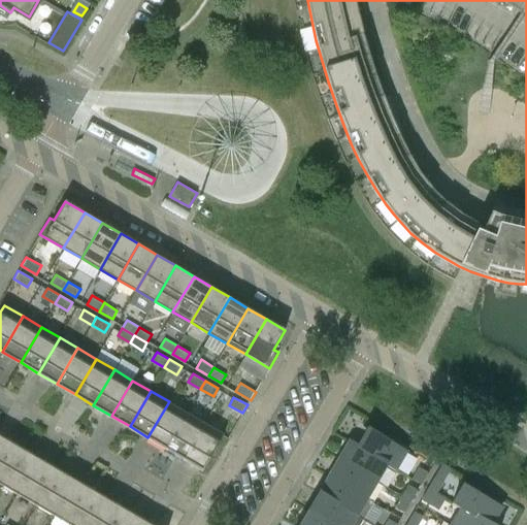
[(147,437),(166,448),(187,413),(169,401),(147,437)]
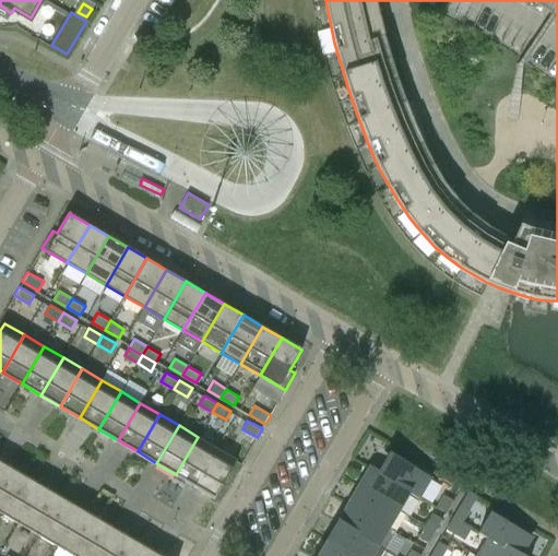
[(194,485),(217,448),(198,437),(176,474),(194,485)]
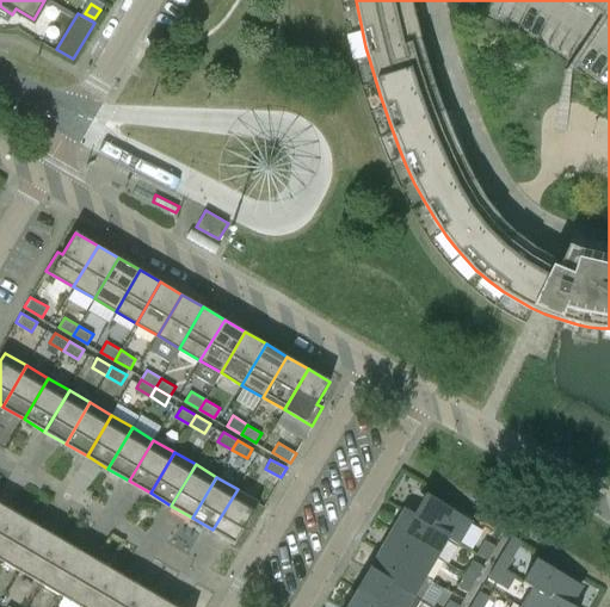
[(259,502),(238,489),(213,530),(235,543),(259,502)]
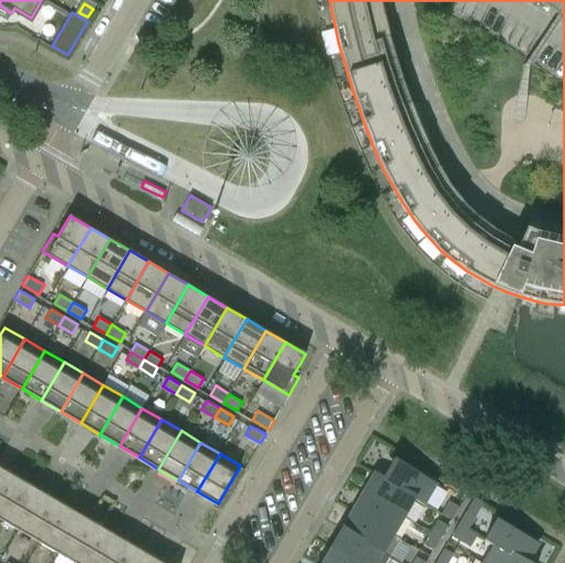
[(417,497),(416,498),(425,503),(437,483),(398,460),(387,478),(387,479),(417,497)]
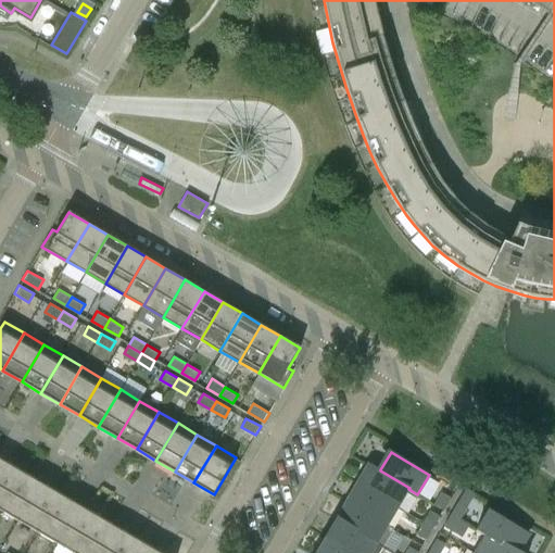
[(0,506),(21,470),(2,460),(0,462),(0,506)]
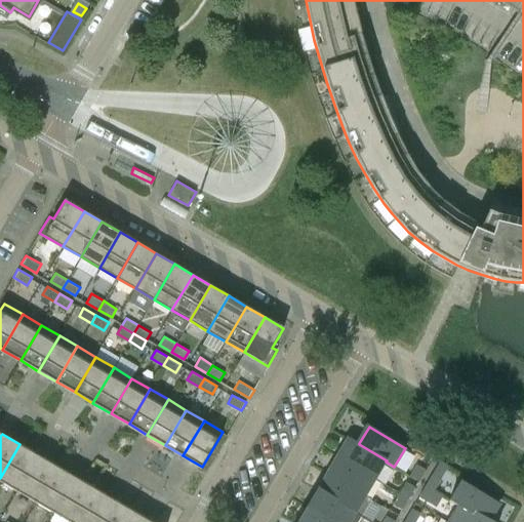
[(376,477),(386,462),(387,460),(359,444),(359,443),(351,438),(340,456),(376,477)]
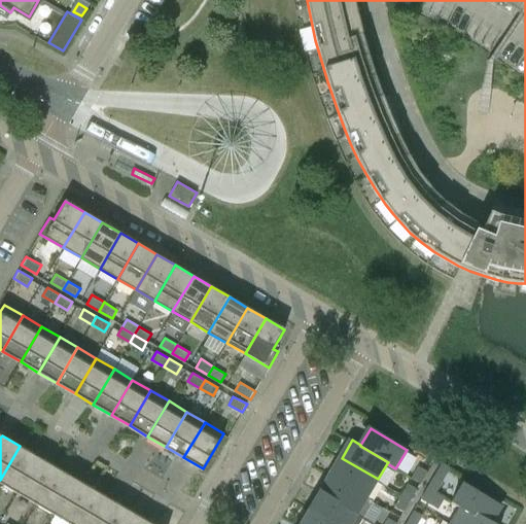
[(0,480),(0,481),(18,492),(38,456),(20,446),(0,480)]
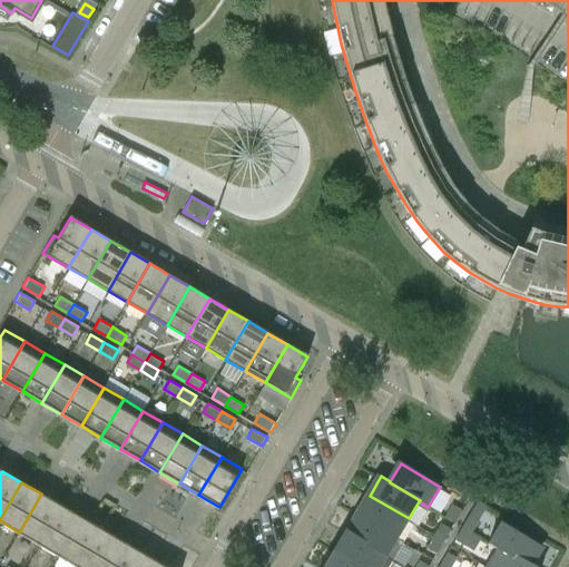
[(61,506),(41,494),(19,533),(38,544),(61,506)]
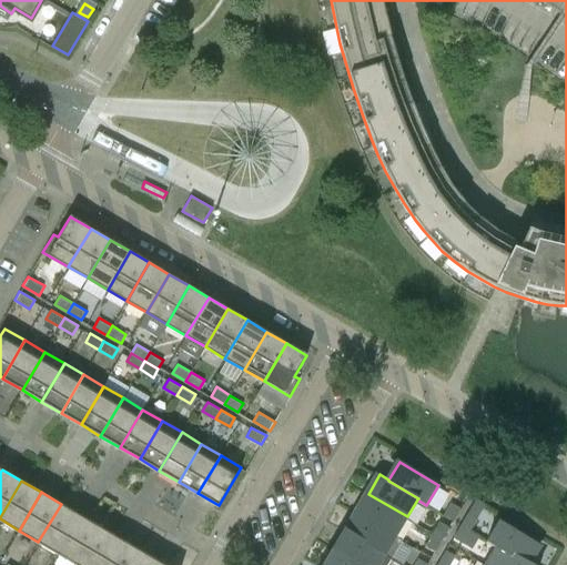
[(396,535),(407,516),(368,494),(357,512),(396,535)]
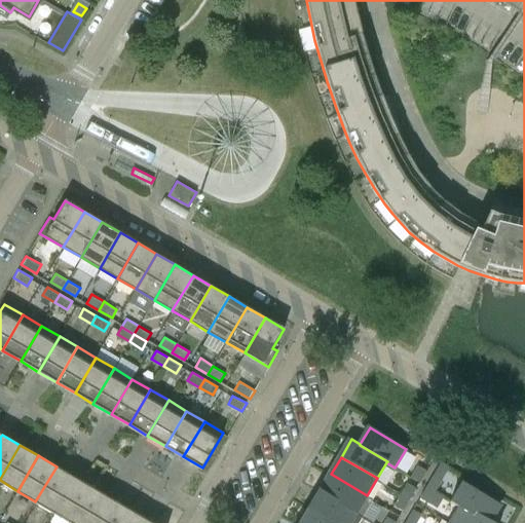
[(426,470),(418,464),(411,476),(419,481),(426,470)]
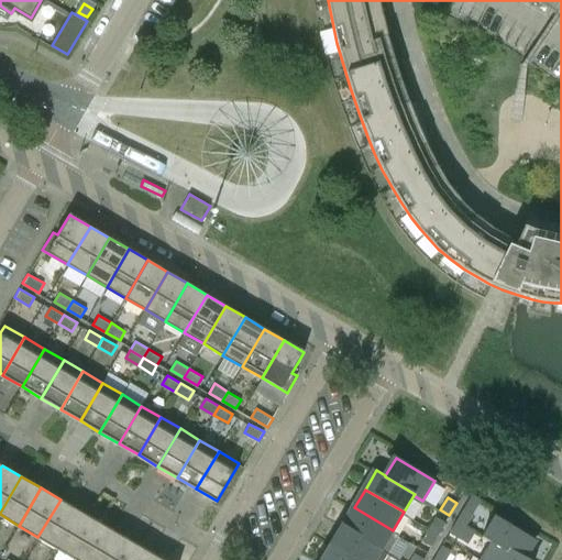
[(37,537),(57,549),(79,511),(61,500),(37,537)]
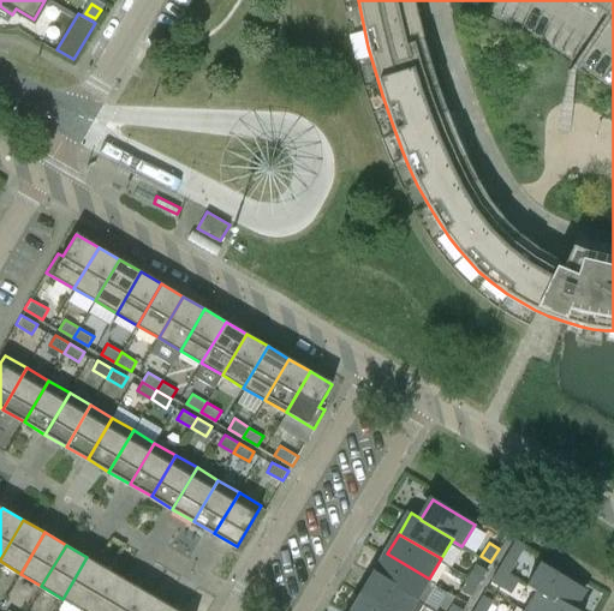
[(436,582),(429,579),(387,553),(375,574),(424,603),(436,582)]
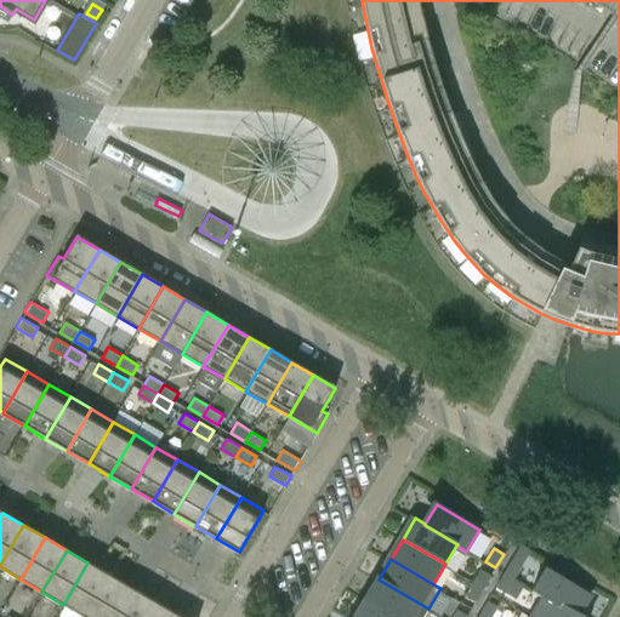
[(512,559),(505,572),(515,578),(522,565),(512,559)]
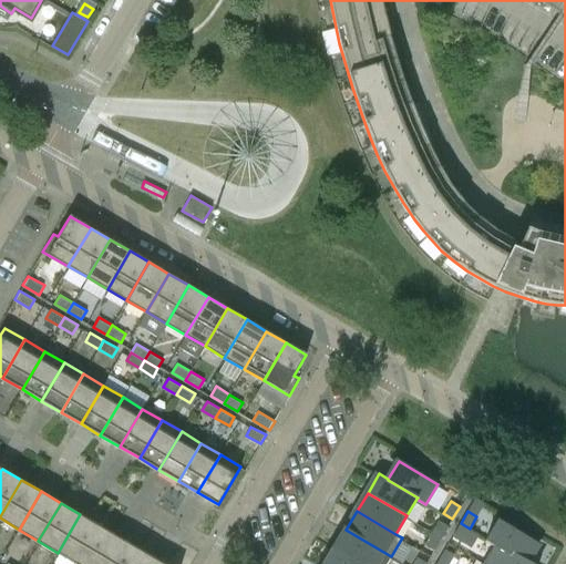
[(100,526),(80,514),(58,553),(78,563),(100,526)]
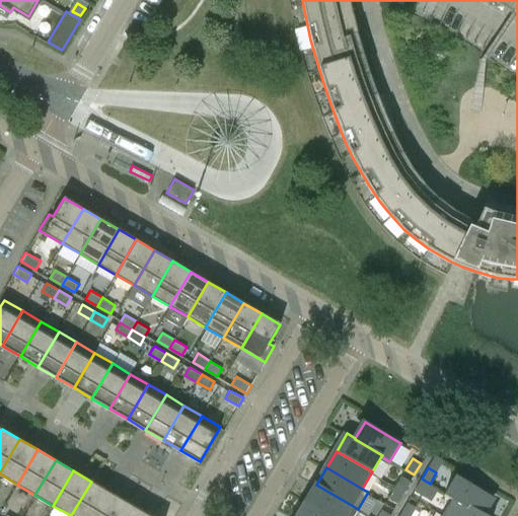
[(396,487),(404,491),(411,481),(402,475),(396,487)]
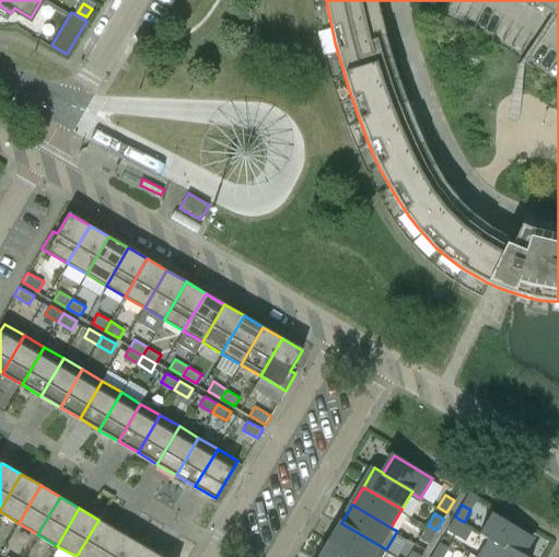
[(479,533),(489,538),(490,537),(520,554),(531,535),(491,513),(479,533)]
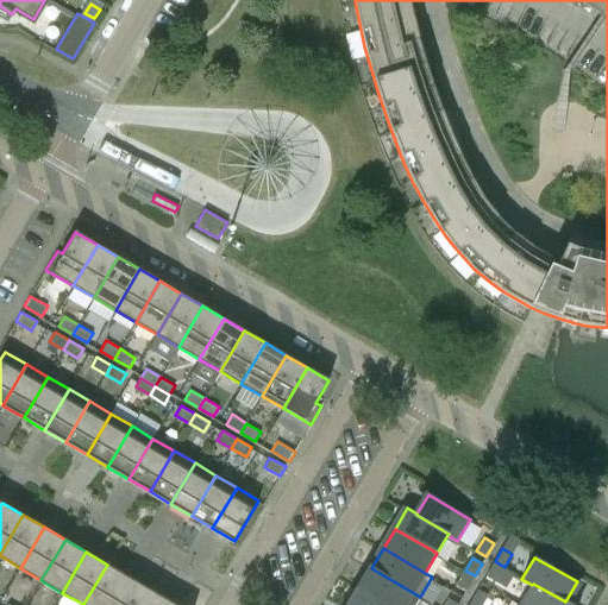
[(495,561),(487,574),(496,580),(505,567),(495,561)]
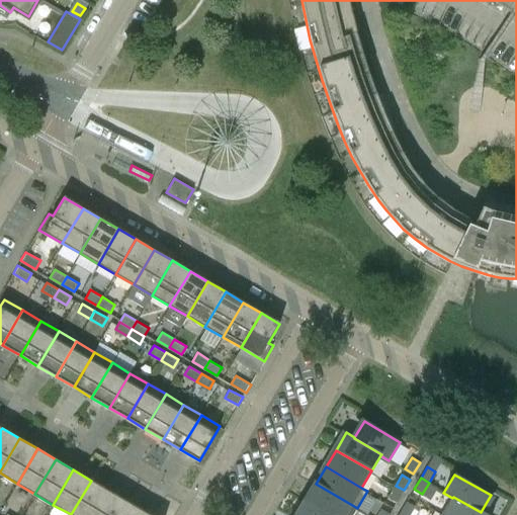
[(71,514),(70,514),(94,514),(109,491),(91,481),(71,514)]
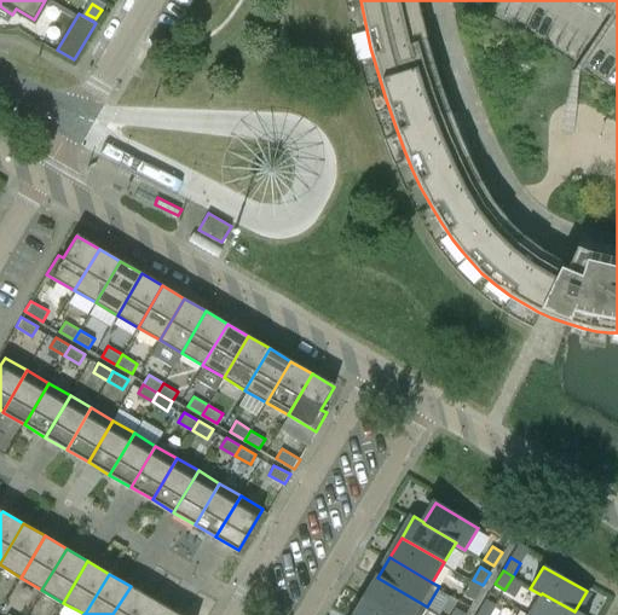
[(421,614),(427,607),(377,578),(367,597),(364,595),(363,597),(394,614),(421,614)]
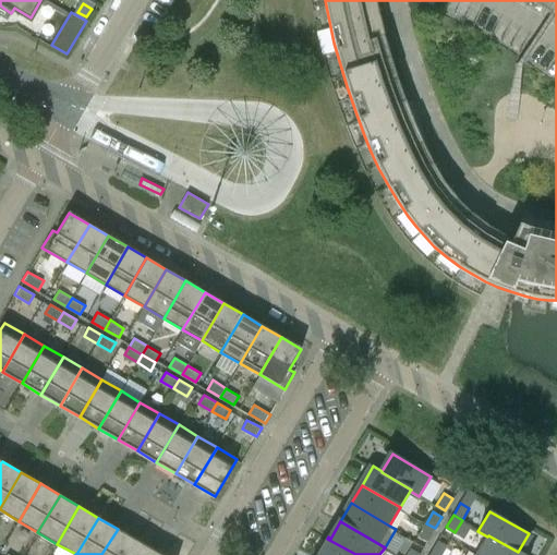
[(427,540),(435,528),(426,523),(419,535),(427,540)]
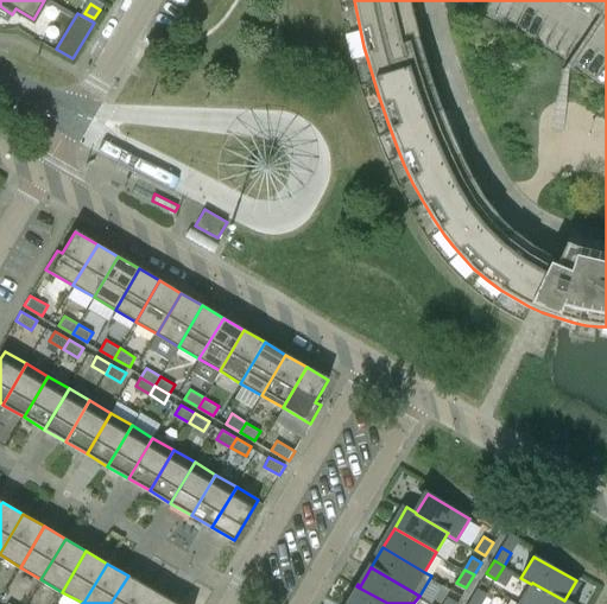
[(139,603),(149,587),(128,576),(111,603),(139,603)]
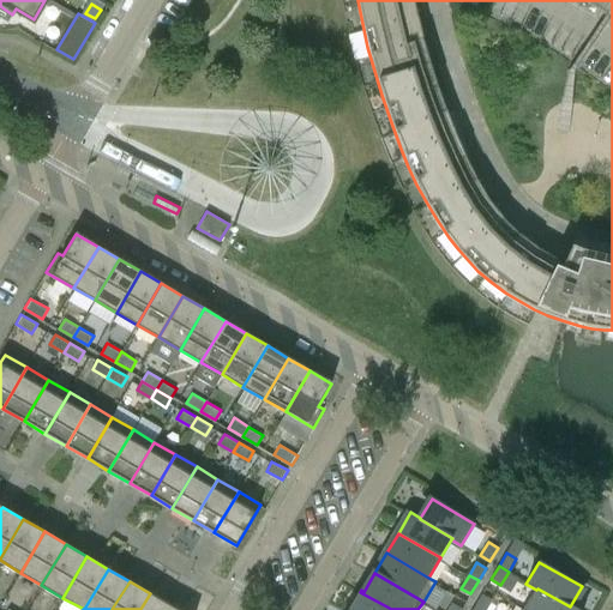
[(576,609),(570,607),(538,589),(536,590),(526,608),(528,609),(576,609)]
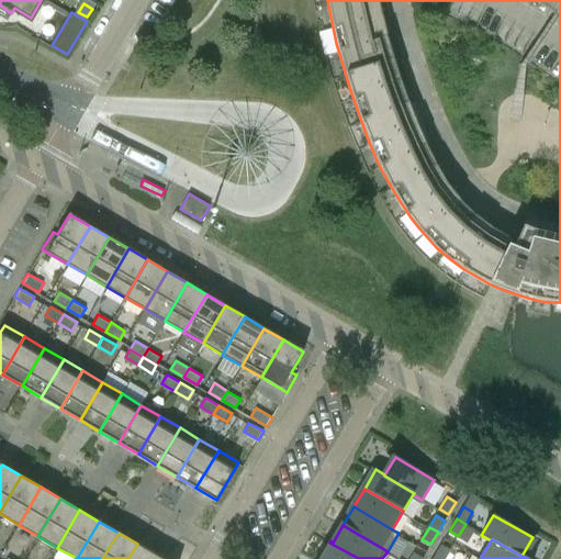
[(358,558),(329,543),(320,558),(358,558)]
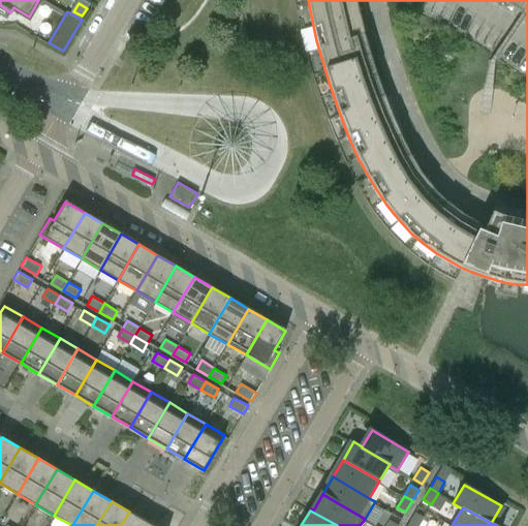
[(121,525),(145,525),(148,523),(129,512),(121,525)]
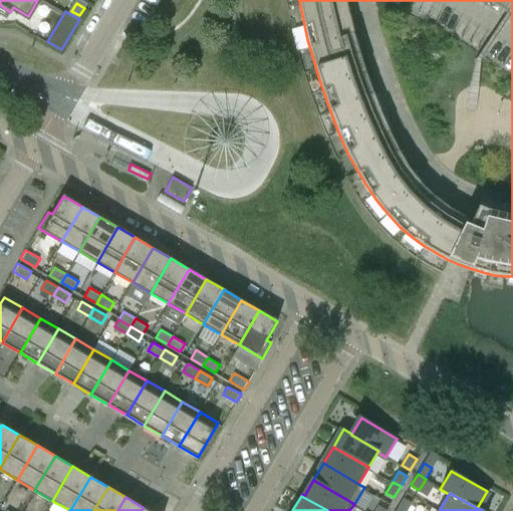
[(404,497),(398,507),(404,510),(406,510),(412,501),(404,497)]
